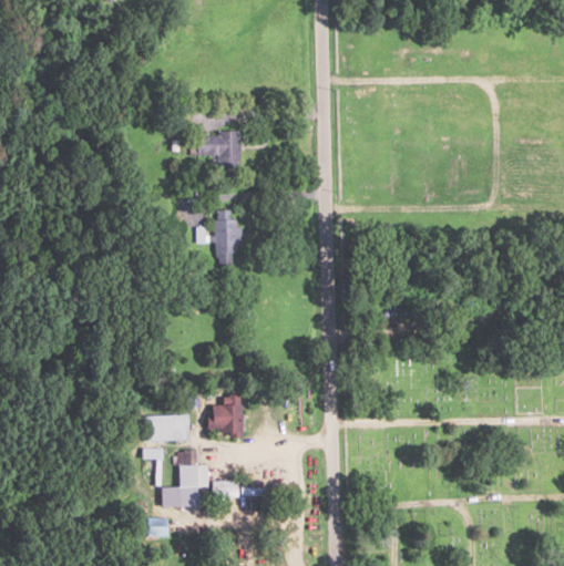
[(241,168),(241,134),(197,134),(197,155),(218,155),(218,168),(241,168)]
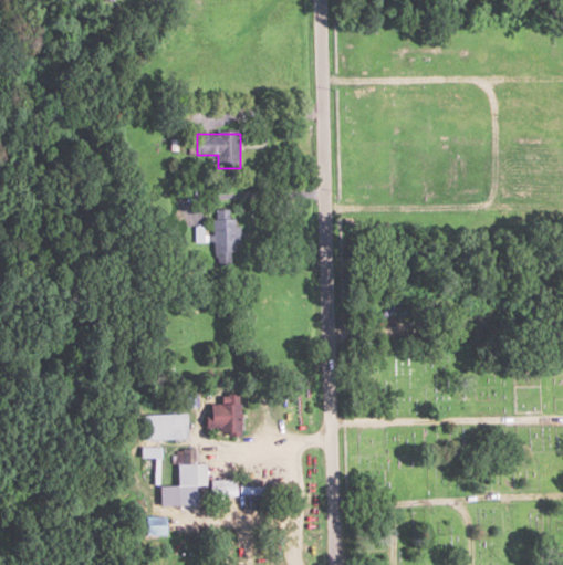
[(231,210),(216,210),(217,262),(242,262),(241,219),(231,219),(231,210)]
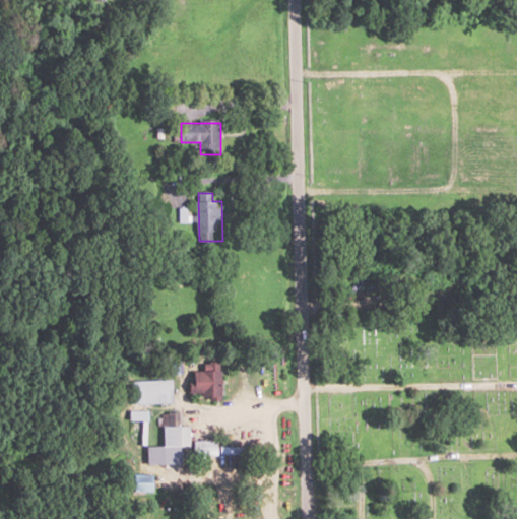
[(222,397),(221,362),(204,362),(204,372),(192,372),(193,397),(222,397)]
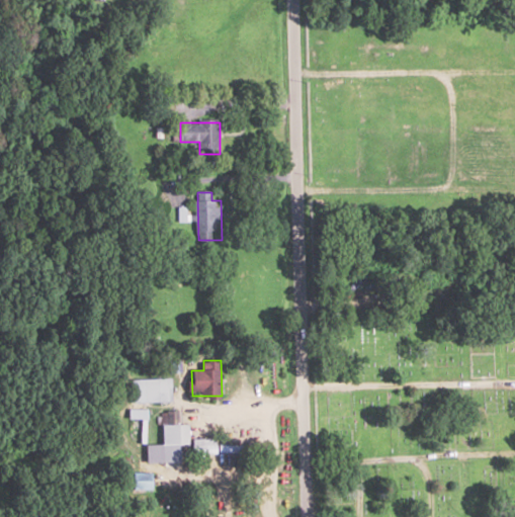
[(173,378),(134,378),(134,404),(173,404),(173,378)]
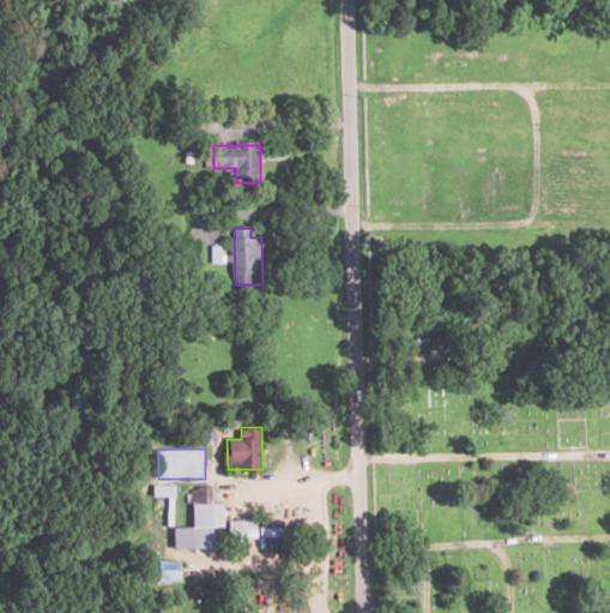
[(225,527),(225,503),(194,503),(194,527),(225,527)]
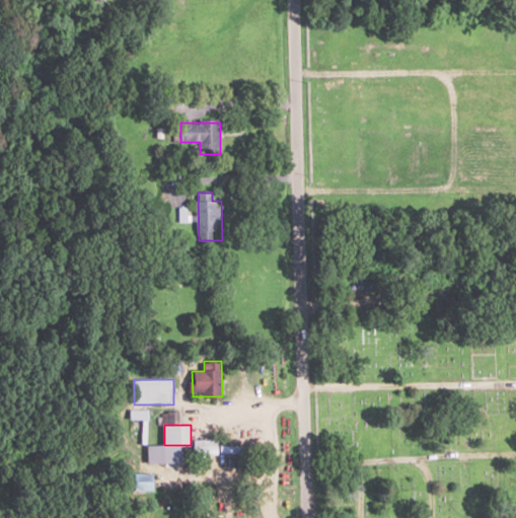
[(217,441),(206,441),(206,454),(217,454),(217,441)]
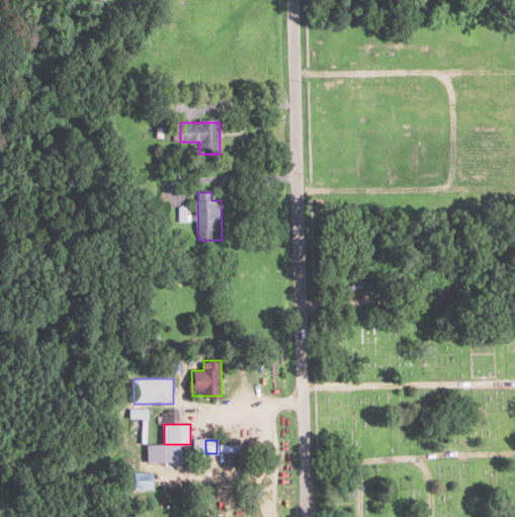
[(152,490),(153,472),(134,472),(134,490),(152,490)]
